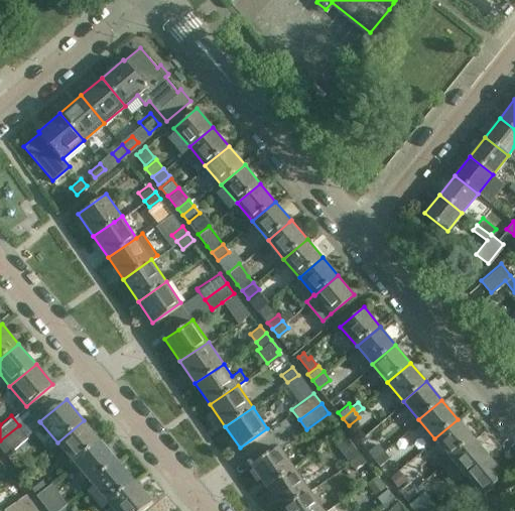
[(451,458),(473,437),(458,419),(434,438),(451,458)]
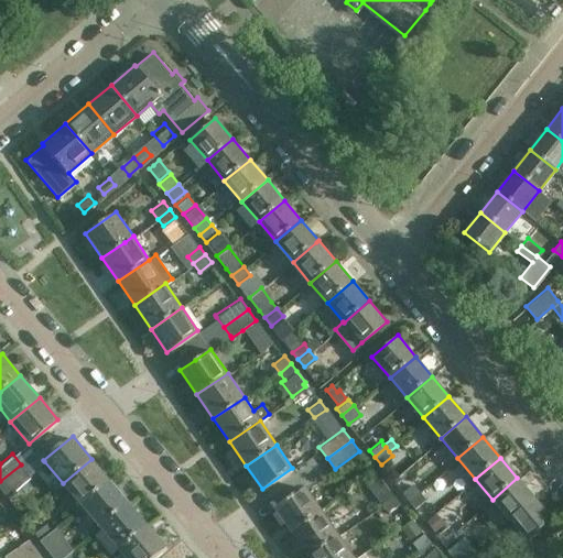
[(82,505),(110,481),(91,459),(63,483),(82,505)]
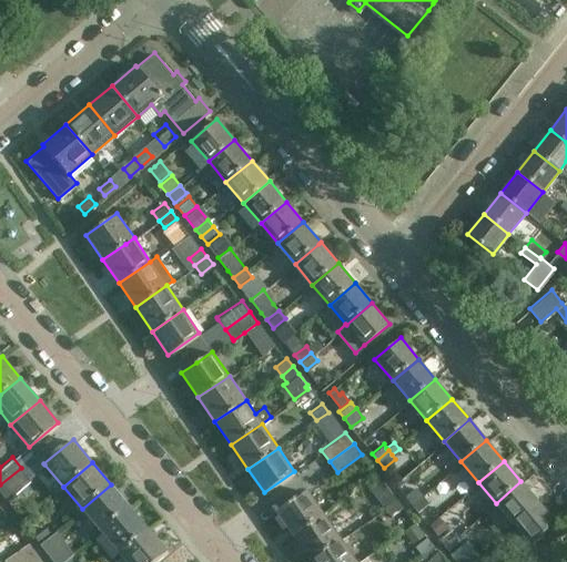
[(30,479),(29,478),(21,468),(0,484),(0,490),(7,499),(30,479)]
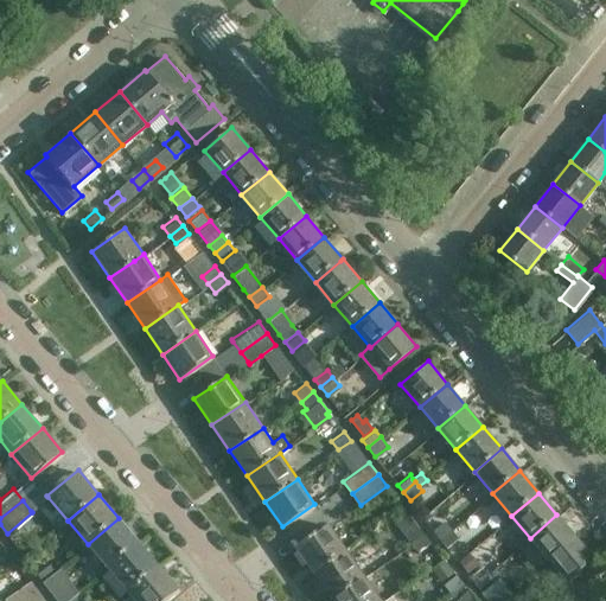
[(406,507),(395,515),(401,523),(412,516),(406,507)]
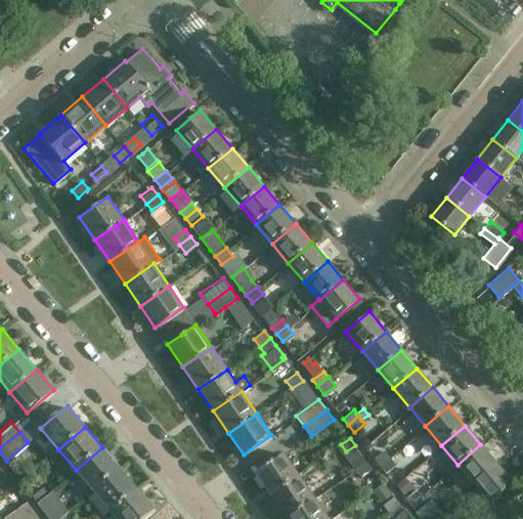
[(473,483),(496,464),(480,444),(458,465),(473,483)]
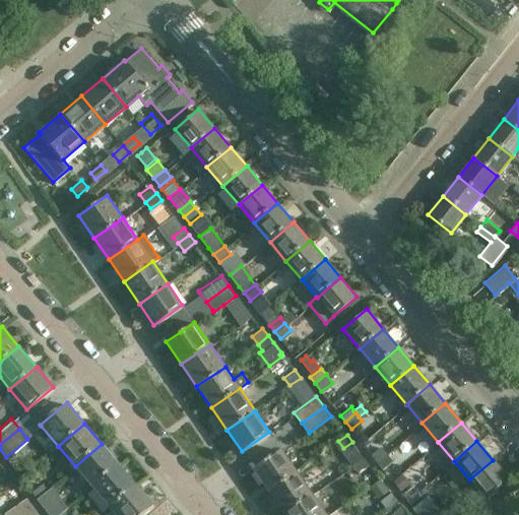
[(91,487),(119,464),(102,444),(75,466),(91,487)]
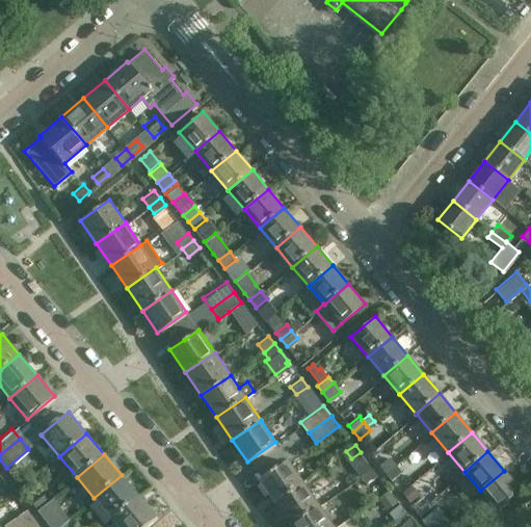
[(383,470),(394,462),(390,455),(379,464),(383,470)]
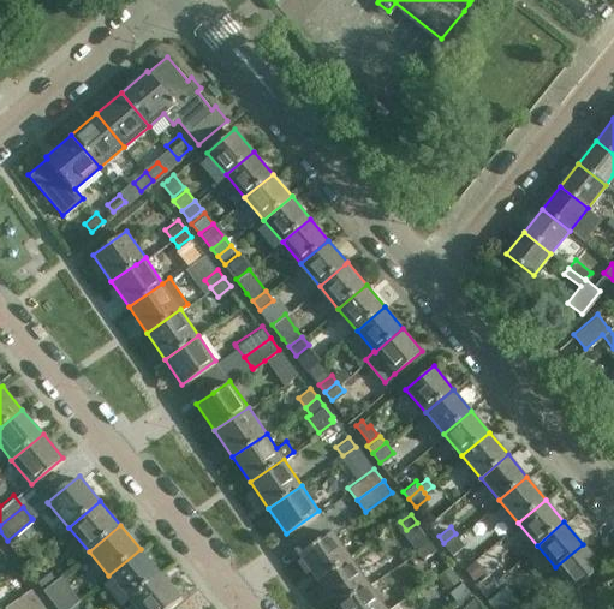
[(317,580),(351,557),(333,531),(299,554),(317,580)]
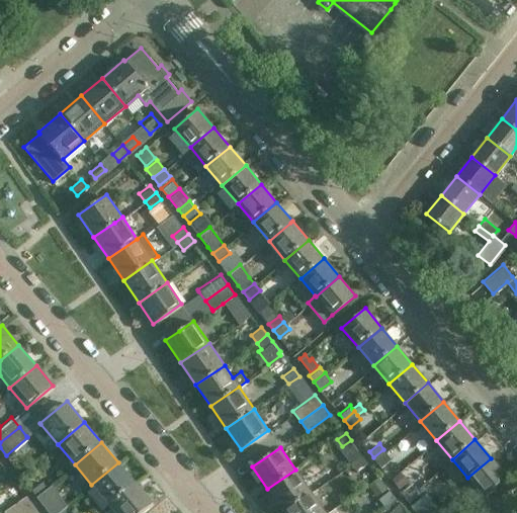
[(357,449),(346,457),(351,463),(352,463),(362,455),(357,449)]
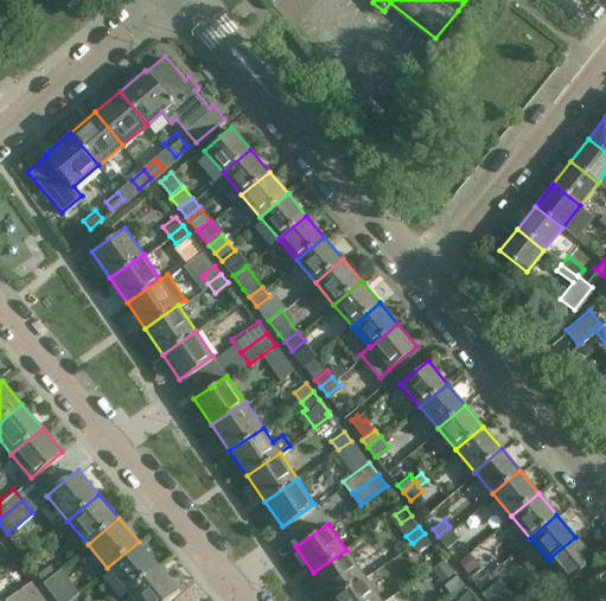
[(450,526),(438,536),(446,545),(458,536),(450,526)]
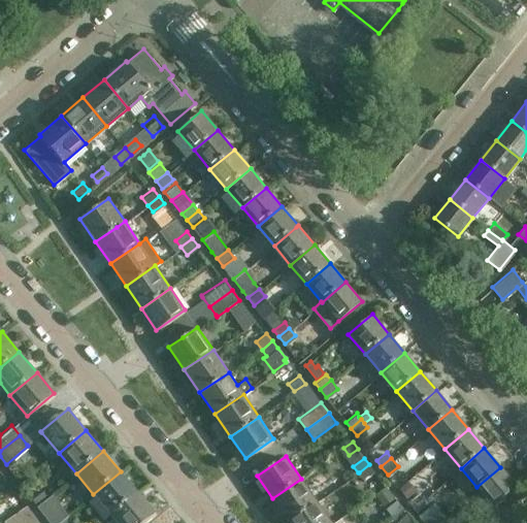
[(359,472),(358,472),(363,480),(374,471),(369,464),(359,472)]
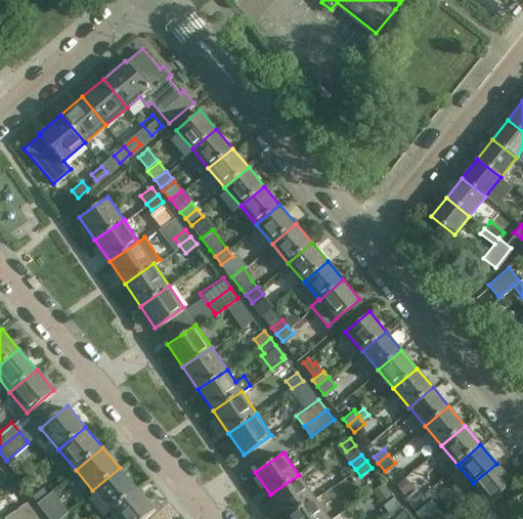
[(474,483),(473,483),(488,502),(512,482),(496,464),(474,483)]
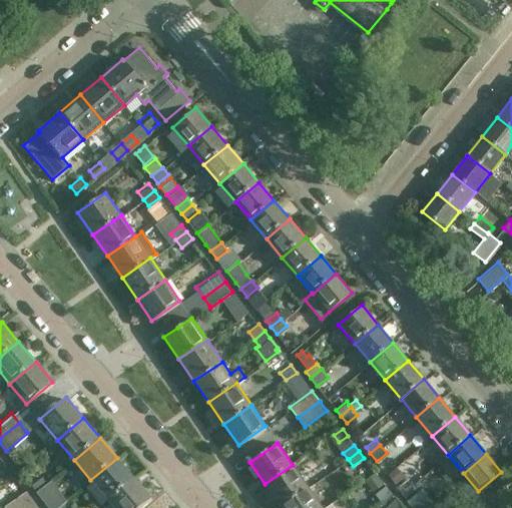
[(107,500),(134,478),(117,458),(90,480),(107,500)]
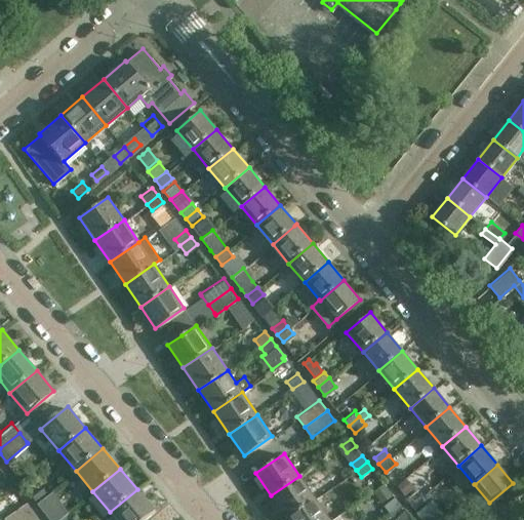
[(286,518),(315,498),(299,476),(271,495),(286,518)]
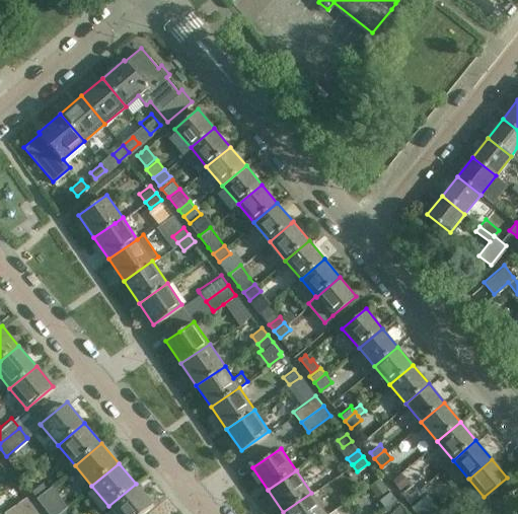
[(392,479),(399,487),(408,481),(400,471),(392,479)]
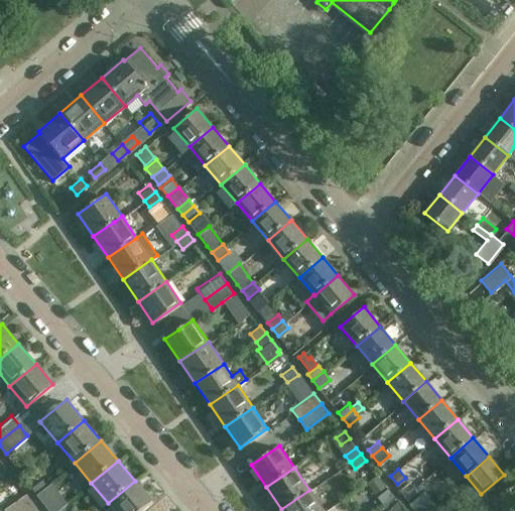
[(367,482),(367,483),(374,493),(384,485),(377,475),(367,482)]
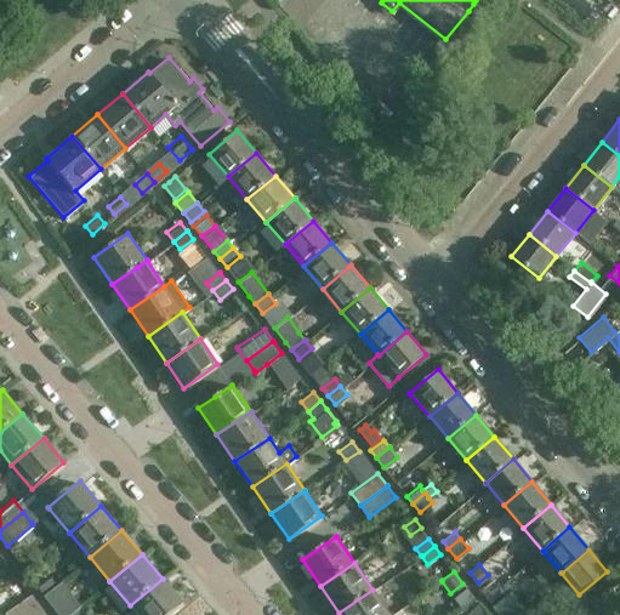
[(50,575),(37,586),(44,594),(53,587),(57,585),(50,575)]
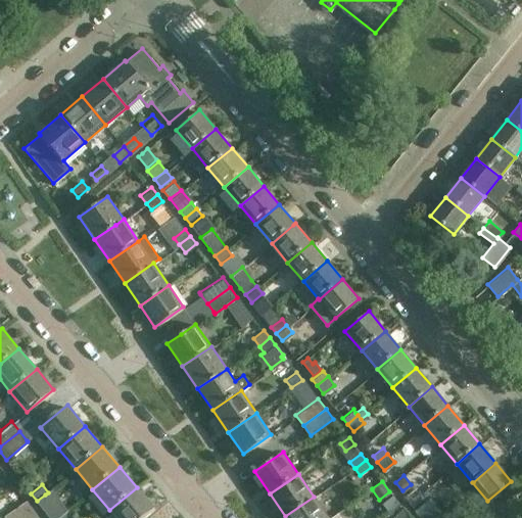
[(408,501),(419,492),(414,486),(404,496),(408,501)]
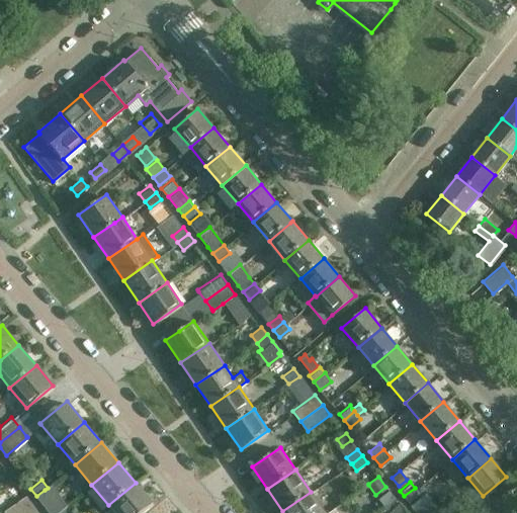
[(136,483),(108,505),(114,512),(139,512),(152,503),(136,483)]
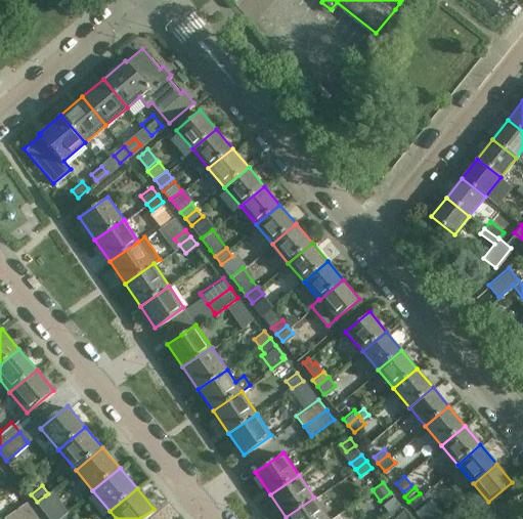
[(45,495),(37,502),(42,509),(44,511),(55,501),(56,496),(51,490),(48,493),(45,495)]
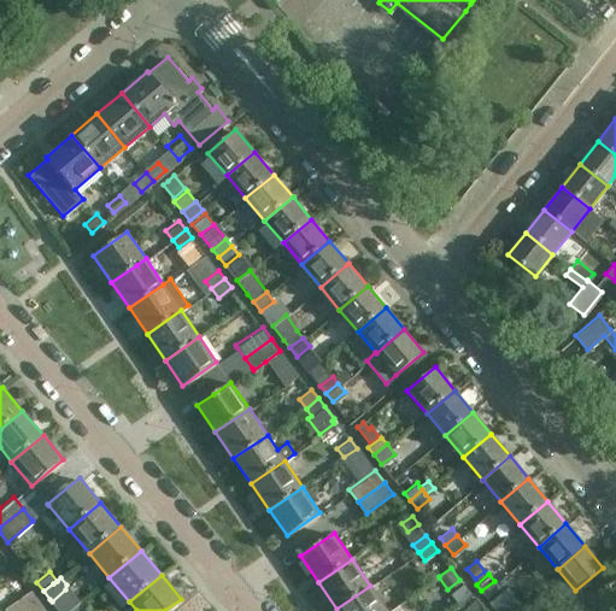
[(494,581),(481,591),(490,601),(502,591),(494,581)]
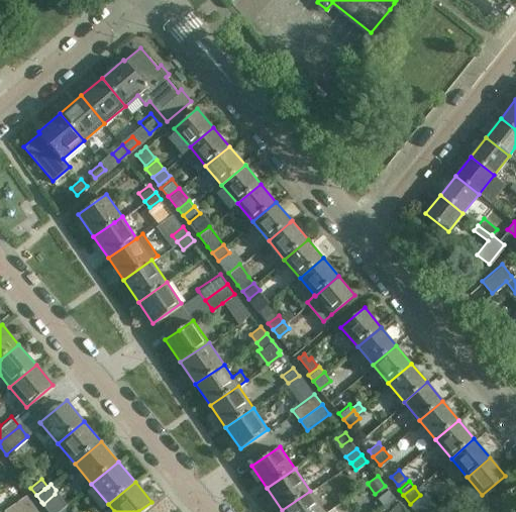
[(388,488),(377,497),(384,504),(385,504),(394,496),(388,488)]
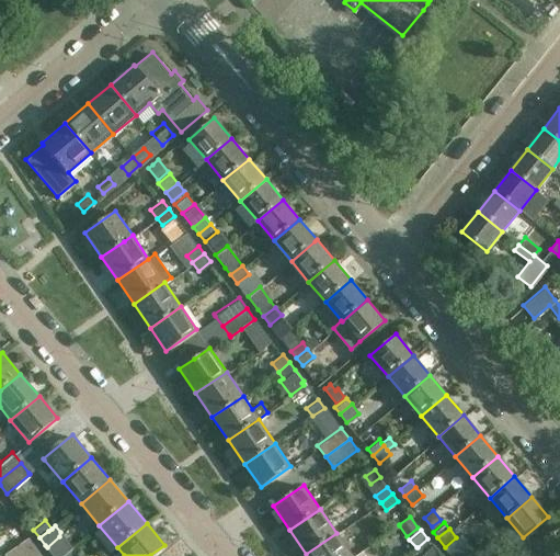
[(307,555),(352,555),(336,533),(306,554),(307,555)]
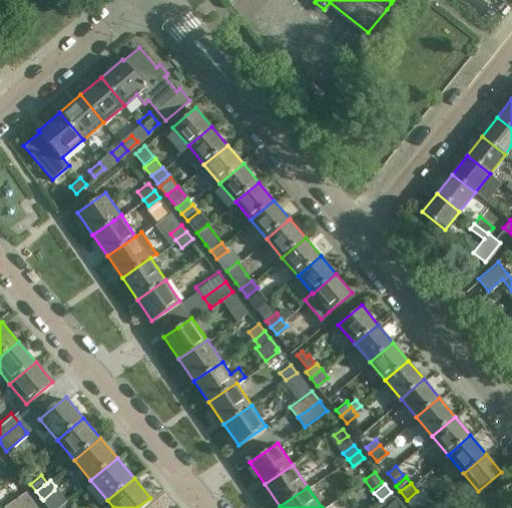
[(5,507),(19,507),(33,499),(26,489),(3,505),(5,507)]
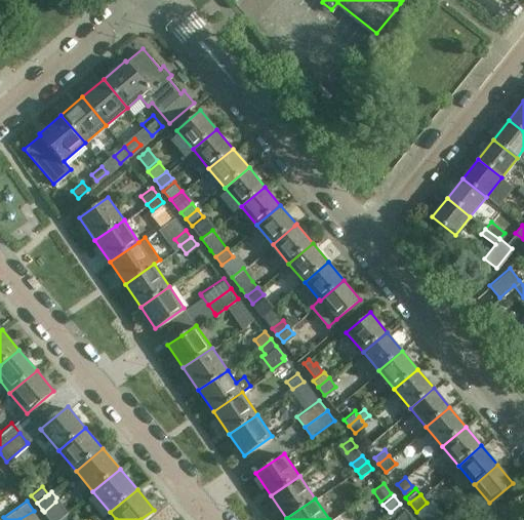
[(391,512),(390,512),(394,518),(395,519),(412,519),(400,504),(391,512)]
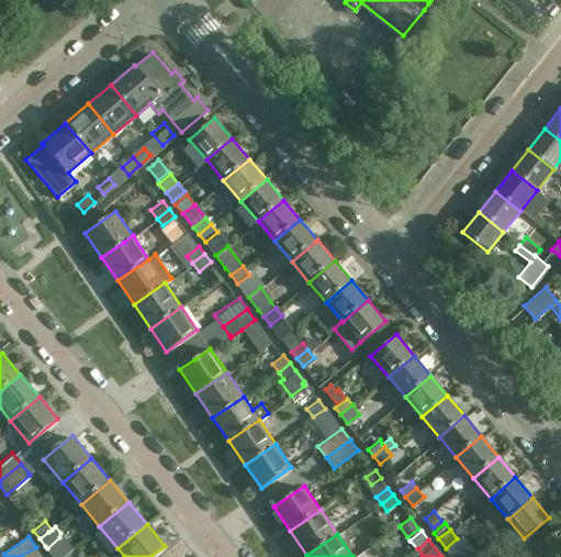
[(43,556),(36,547),(21,556),(43,556)]
